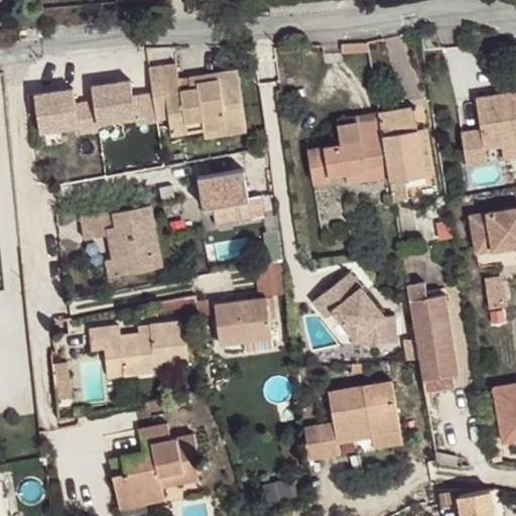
[(153,91),(156,118),(169,117),(185,115),(185,120),(204,118),(205,127),(226,125),(227,132),(245,130),(238,71),(190,77),(191,88),(178,90),(175,63),(150,68),(153,91)]
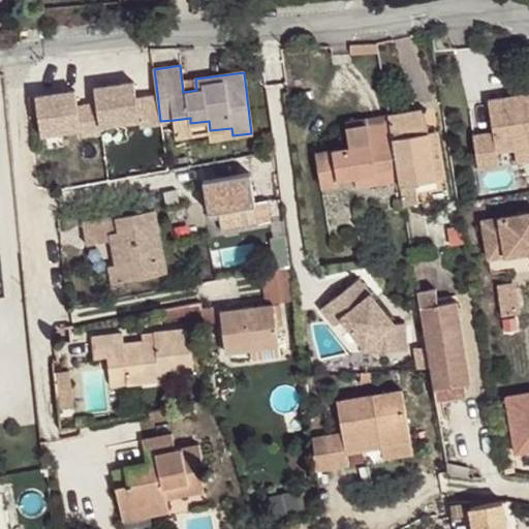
[(160,121),(157,93),(135,96),(134,81),(94,86),(96,101),(99,124),(138,119),(139,126),(160,123),(160,121)]
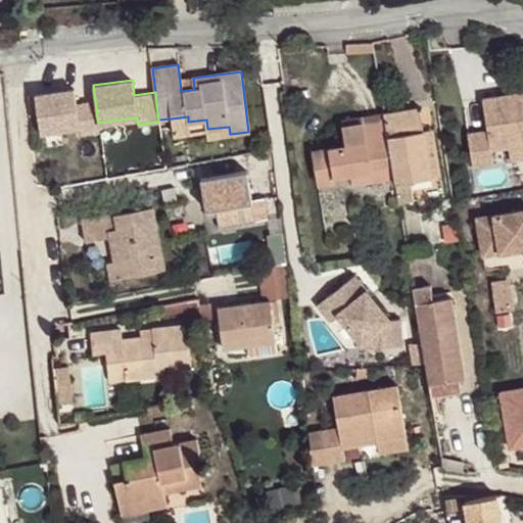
[(98,123),(95,100),(77,102),(75,87),(35,92),(40,130),(79,125),(80,132),(99,130),(98,123)]
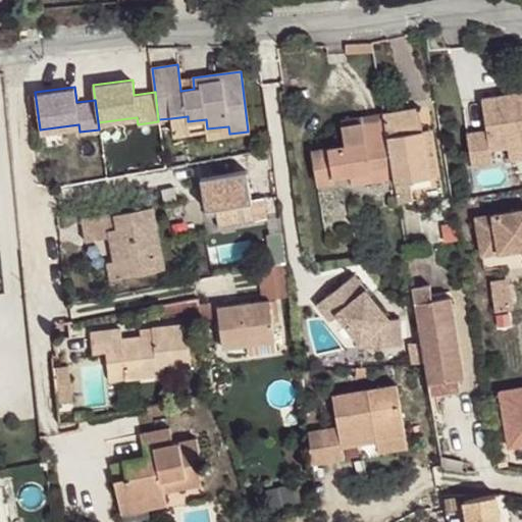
[(521,93),(482,99),(487,131),(467,135),(471,166),(492,163),(490,152),(514,148),(521,147),(521,93)]
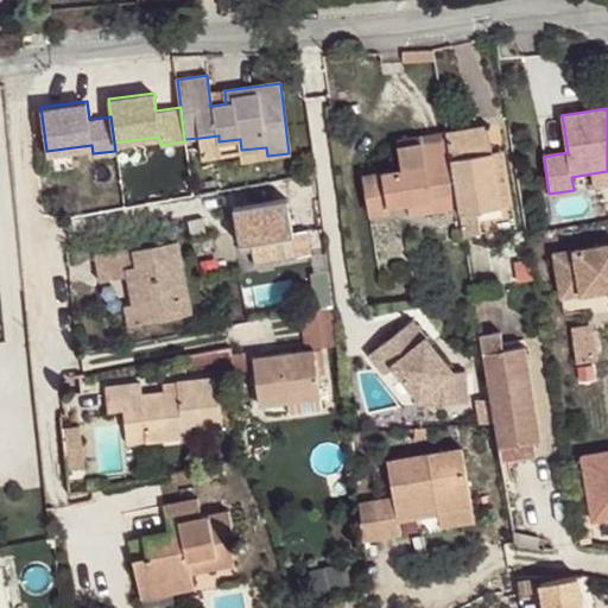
[(458,207),(460,213),(463,236),(480,233),(477,215),(476,209),(500,206),(512,203),(502,152),(492,153),(487,126),(445,133),(458,207)]
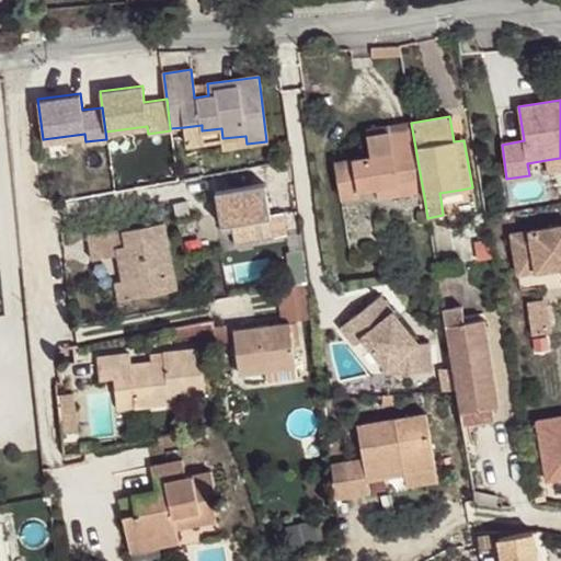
[(423,191),(411,123),(389,127),(390,133),(368,136),(371,156),(336,162),(342,199),(358,196),(358,191),(377,187),(379,198),(423,191)]
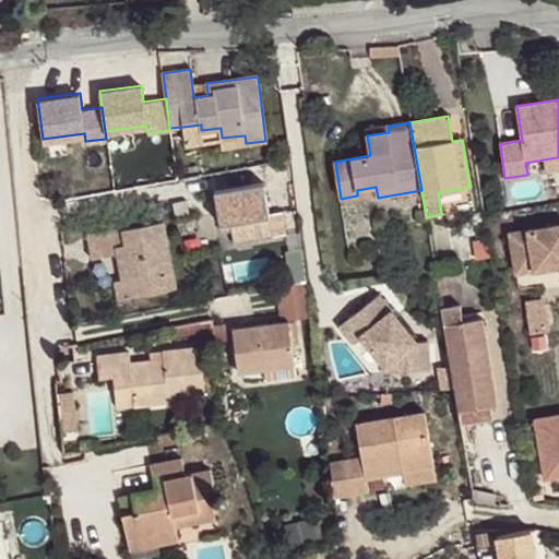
[(201,125),(183,127),(186,143),(222,138),(221,128),(201,130),(201,125)]
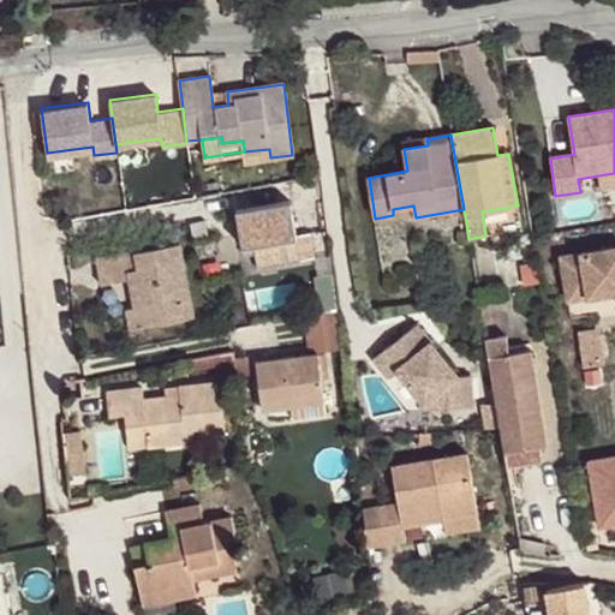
[(269,149),(244,151),(245,161),(270,157),(269,149)]
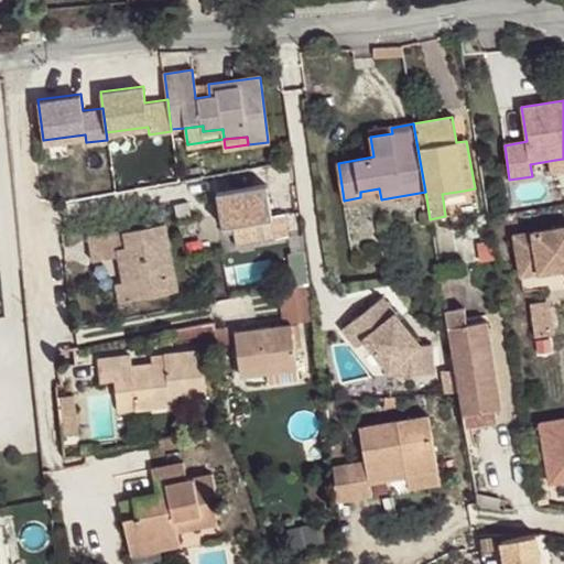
[(218,191),(225,225),(251,219),(256,243),(275,239),(275,237),(271,216),(264,182),(218,191)]
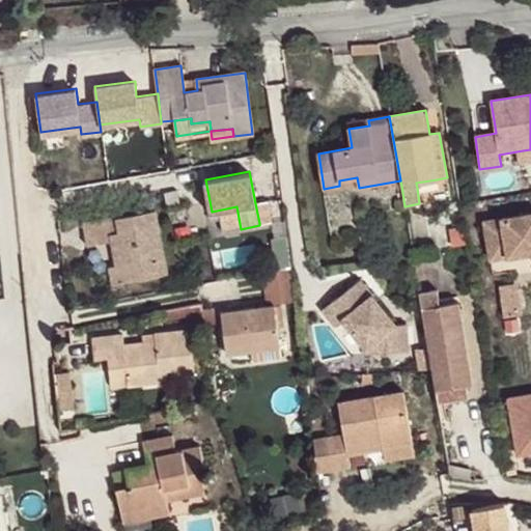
[(438,185),(437,179),(416,183),(417,188),(438,185)]
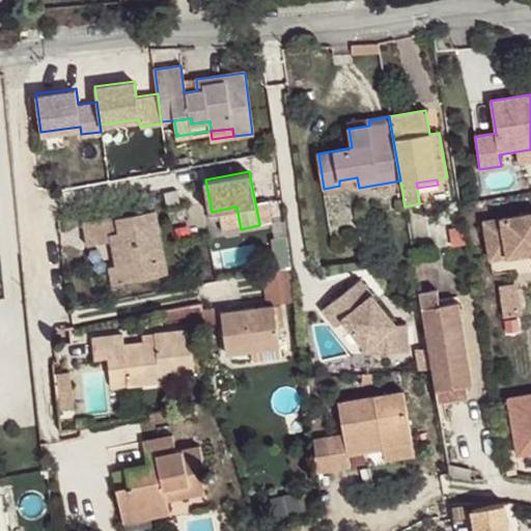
[(268,200),(255,203),(259,223),(272,221),(268,200)]
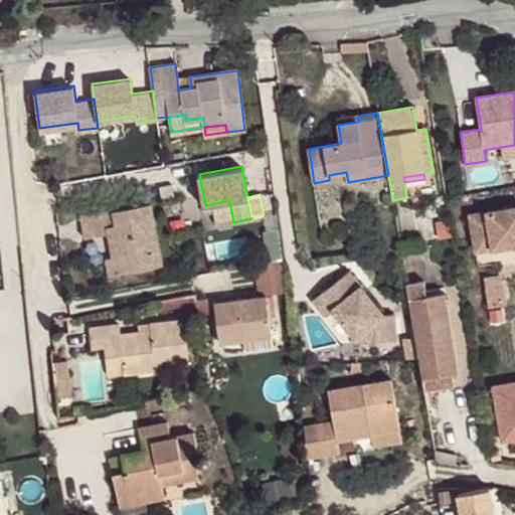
[(152,203),(82,215),(91,261),(107,258),(110,275),(155,267),(152,250),(161,249),(152,203)]
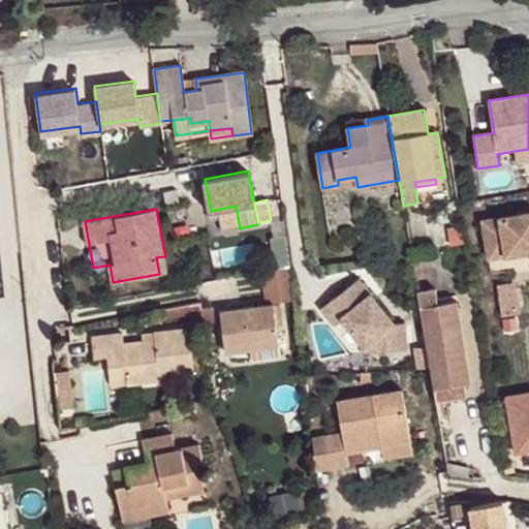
[(528,212),(483,220),(489,258),(528,251),(528,212)]
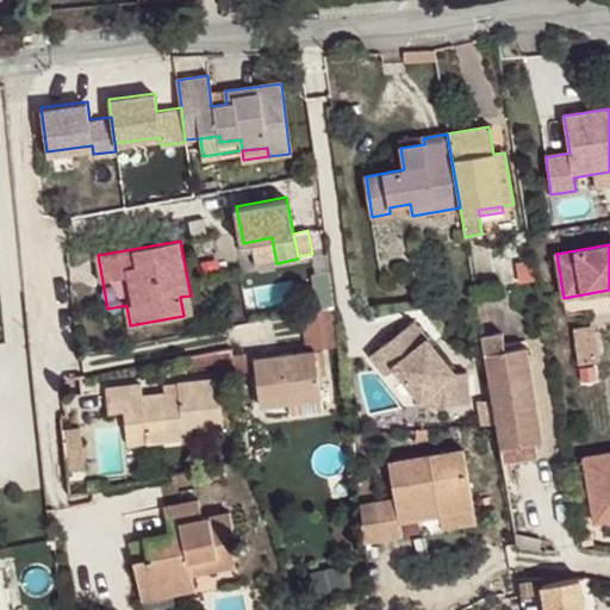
[(180,297),(184,316),(194,313),(191,296),(180,297)]
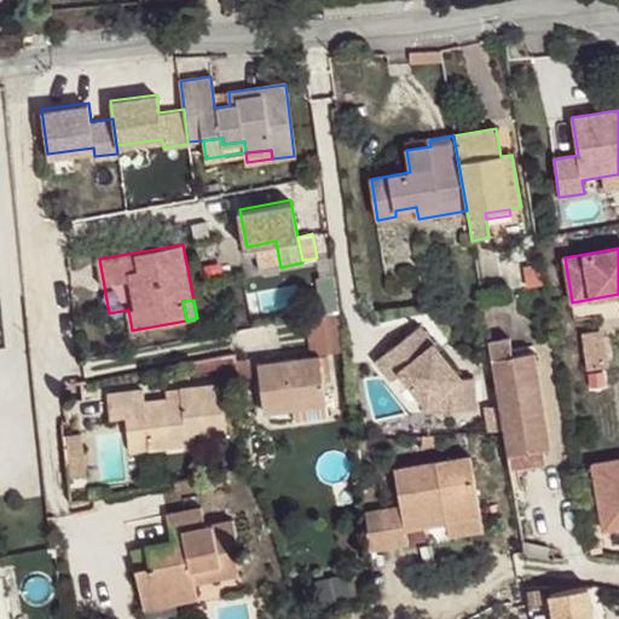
[(474,377),(462,379),(420,328),(376,363),(392,381),(400,375),(428,406),(428,414),(476,410),(474,377)]
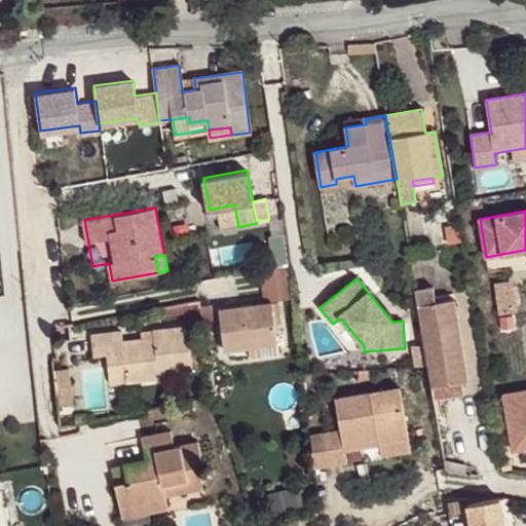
[(495,280),(499,311),(516,309),(512,278),(495,280)]
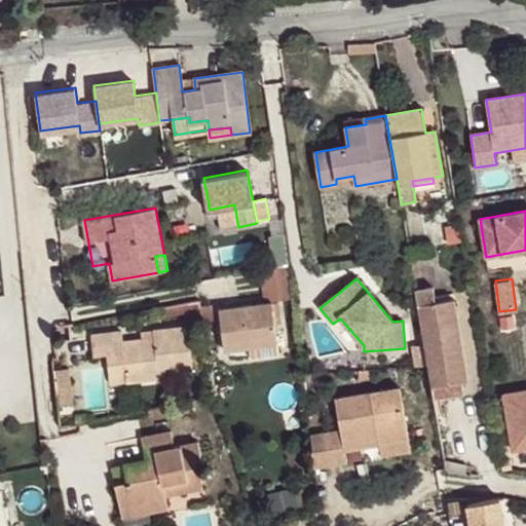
[(433,286),(415,289),(428,366),(431,386),(434,386),(461,381),(466,380),(454,299),(436,302),(433,286)]
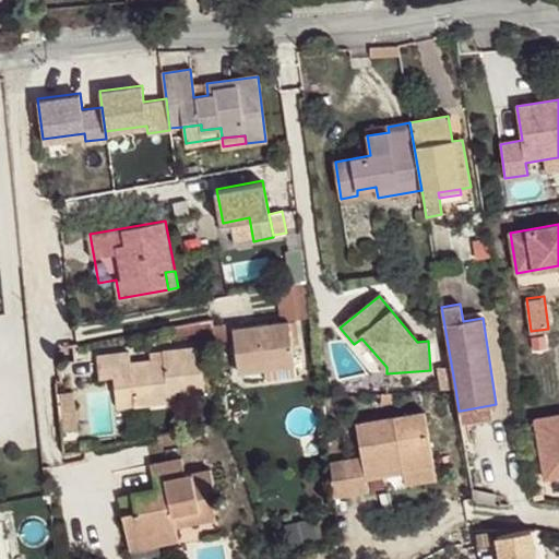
[(213,318),(170,326),(173,336),(200,332),(201,339),(215,335),(214,324),(213,318)]
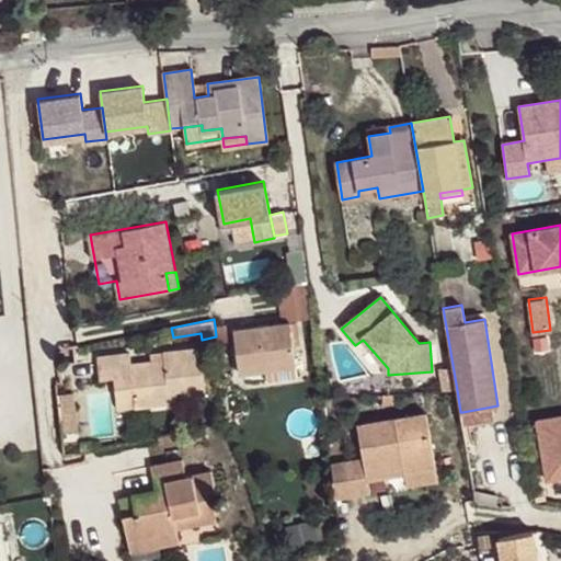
[(268,369),(296,366),(290,323),(235,330),(240,373),(268,369)]
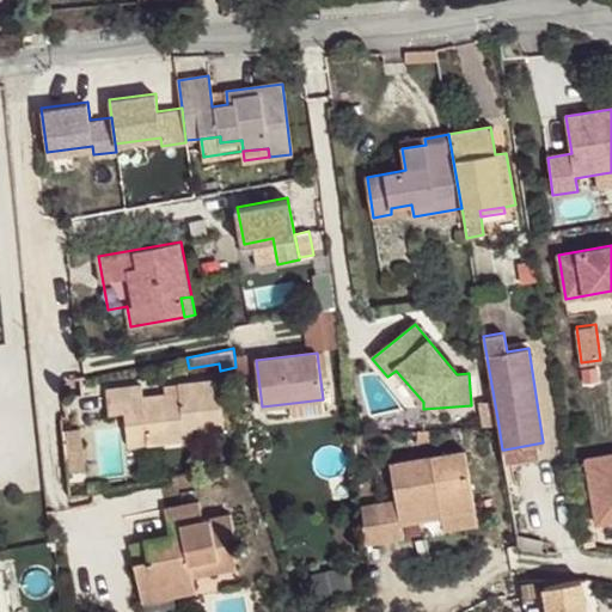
[(246,354),(234,355),(236,367),(236,373),(248,372),(246,354)]
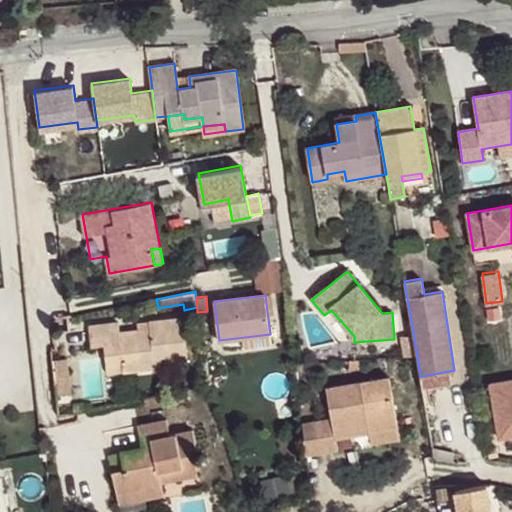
[(155,364),(187,361),(182,317),(149,321),(150,328),(139,330),(120,331),(119,322),(90,325),(92,345),(104,343),(107,363),(123,361),(124,371),(156,367),(155,364)]
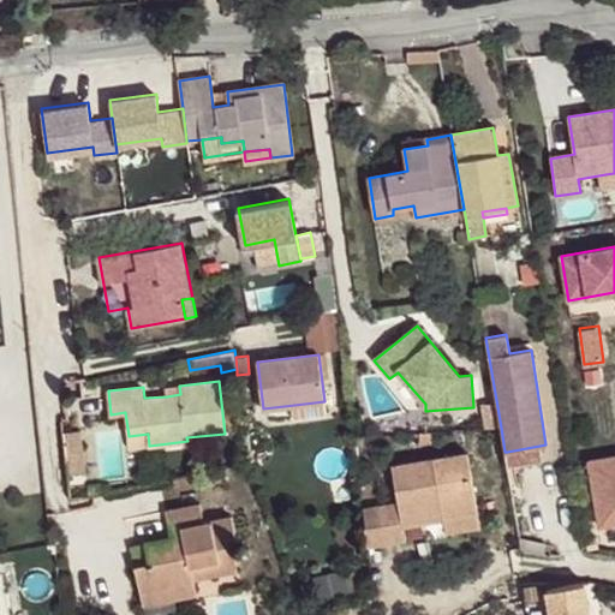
[(167,387),(167,396),(180,394),(179,386),(167,387)]
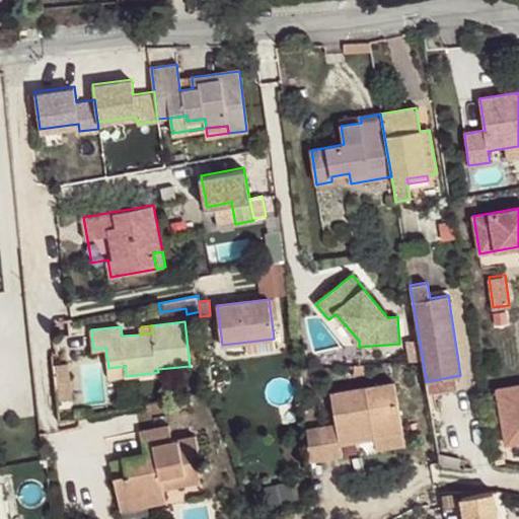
[(249,350),(275,347),(274,339),(248,342),(249,350)]
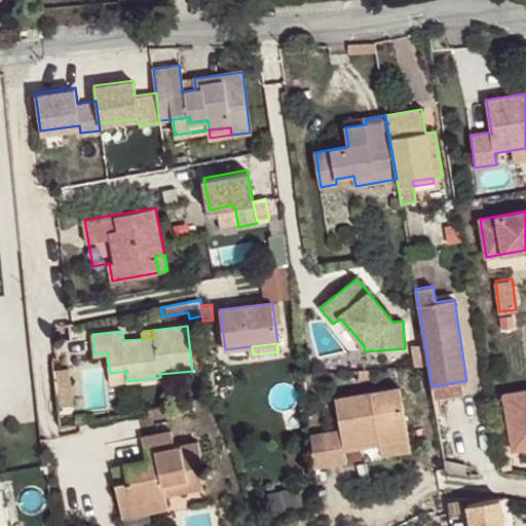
[(69,369),(53,370),(58,406),(73,404),(69,369)]
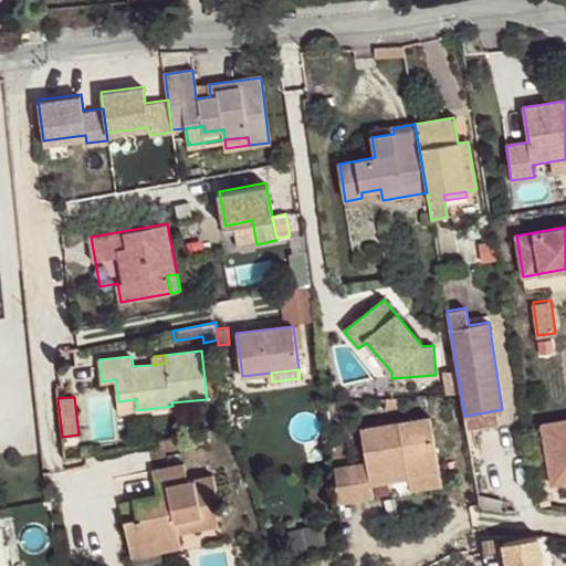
[(136,399),(118,401),(119,412),(137,410),(136,399)]
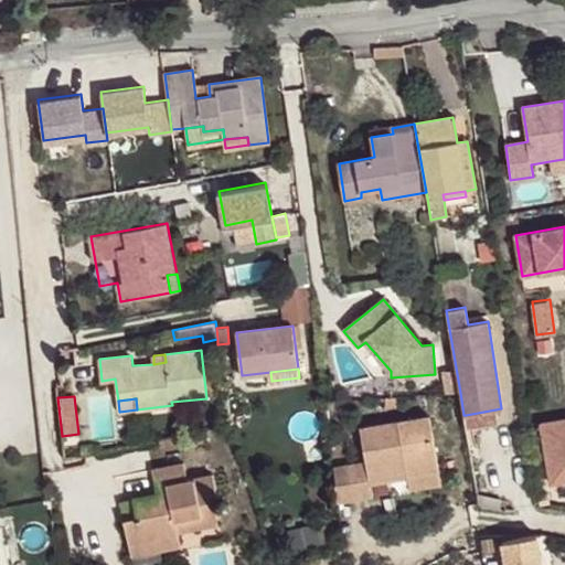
[(496,409),(466,415),(468,426),(497,420),(496,409)]
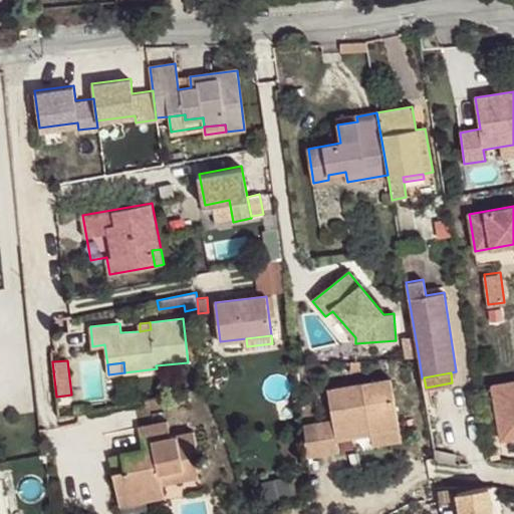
[(513,377),(491,379),(495,439),(513,437),(513,377)]
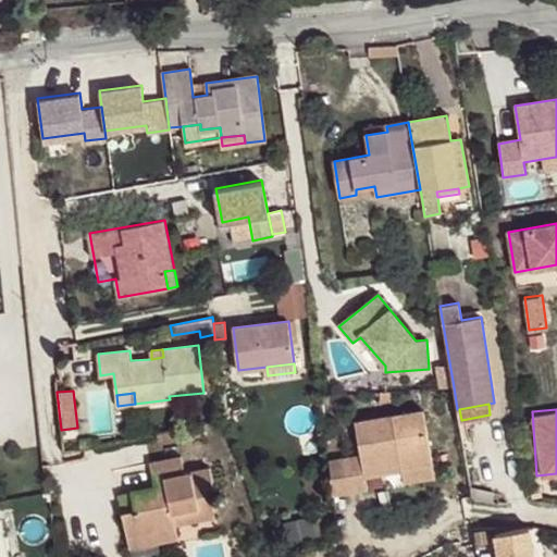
[(330,462),(334,494),(367,490),(364,477),(401,471),(403,482),(433,478),(423,412),(357,422),(362,458),(330,462)]
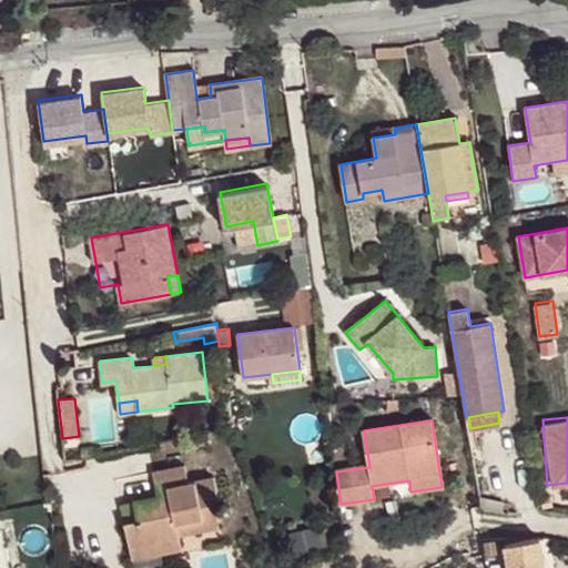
[(155,554),(181,548),(179,535),(176,527),(217,518),(214,501),(219,500),(214,476),(188,482),(185,465),(153,472),(159,495),(134,500),(139,520),(127,523),(130,543),(152,538),(155,554)]
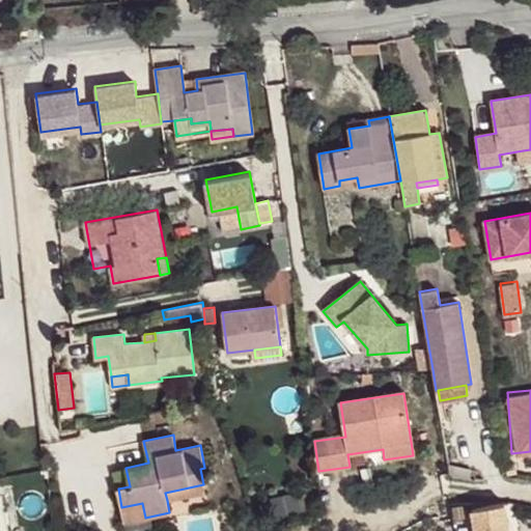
[(205,492),(203,484),(165,493),(167,500),(205,492)]
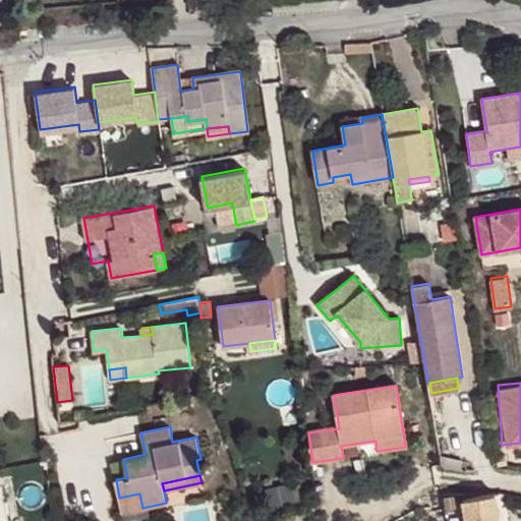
[(464,520),(498,520),(493,490),(460,497),(464,520)]
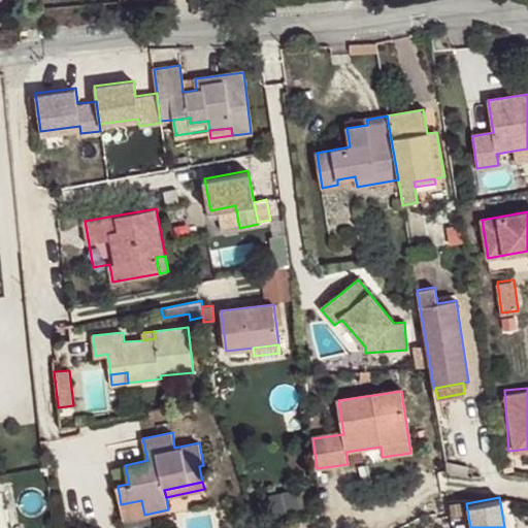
[(141,500),(121,504),(124,519),(144,515),(141,500)]
